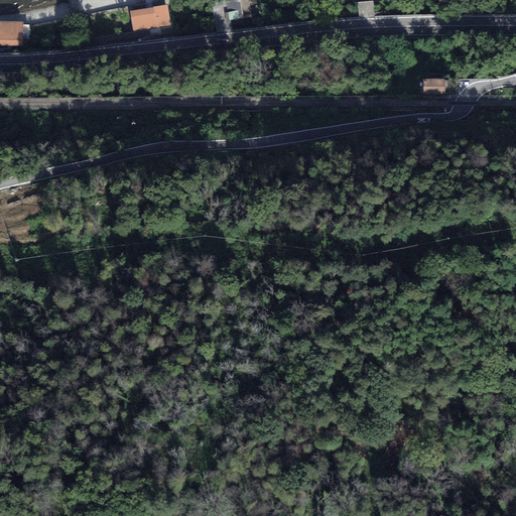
[(225,0),(226,1),(212,3),(217,35),(233,33),(231,20),(251,18),(250,9),(248,0),(225,0)]
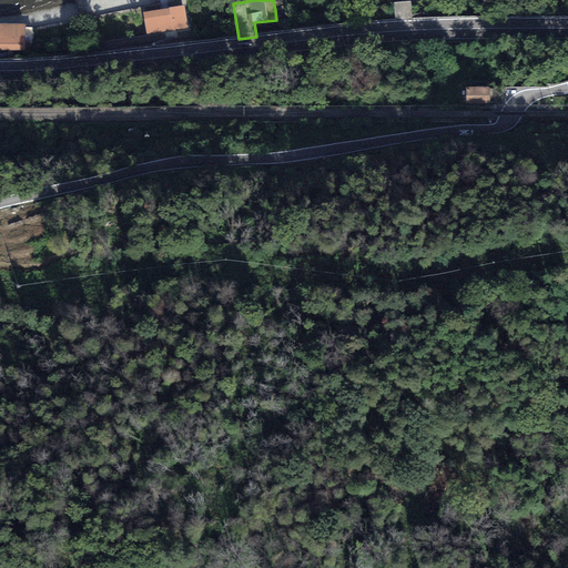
[(184,7),(145,13),(150,36),(188,28),(184,7)]
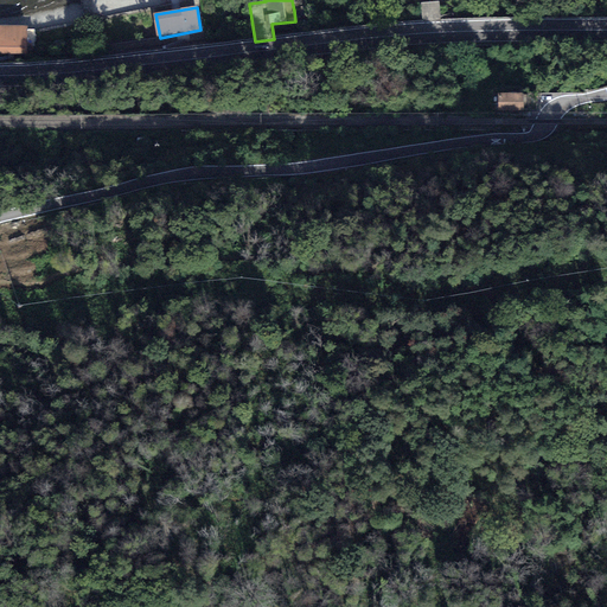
[(25,29),(0,27),(0,53),(25,55),(25,31),(25,29)]
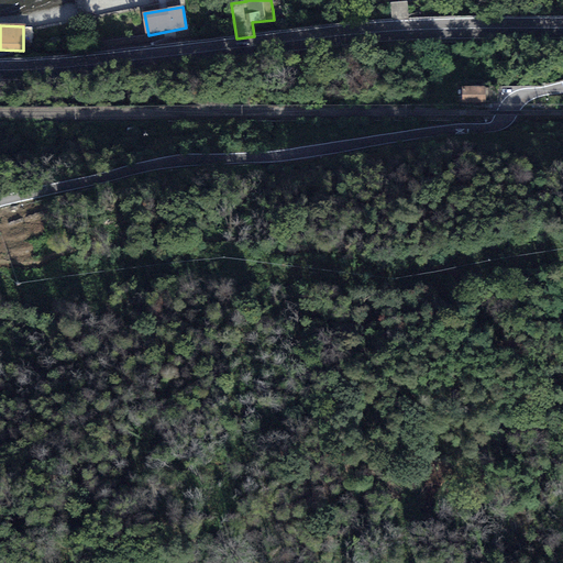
[(485,89),(463,89),(463,102),(485,102),(485,89)]
